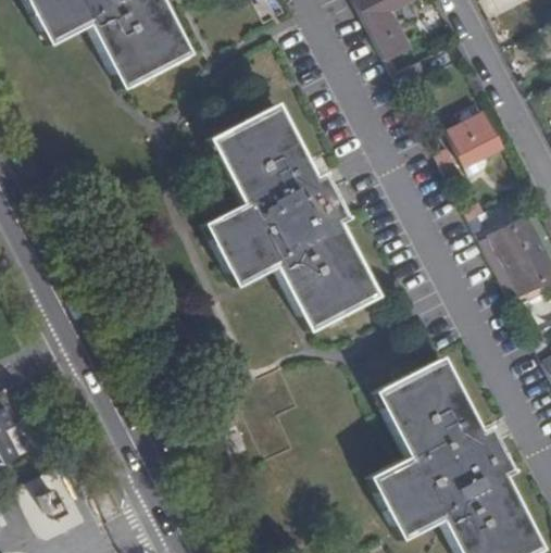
[(29,0),(51,42),(90,22),(123,86),(190,52),(163,0),(29,0)]
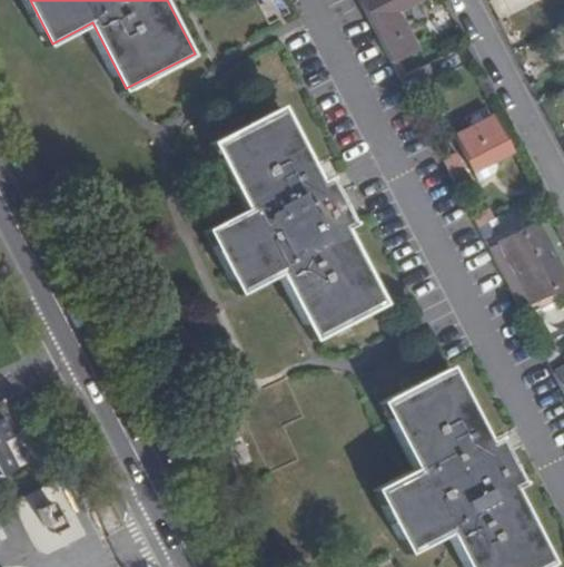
[(366,0),(398,61),(403,59),(422,49),(405,18),(403,12),(414,7),(426,0),(366,0)]
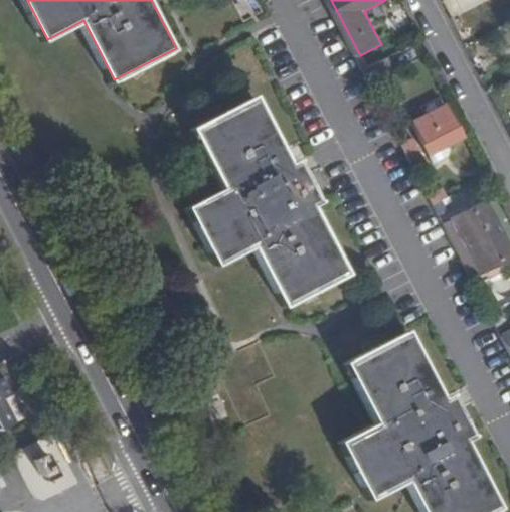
[(368,70),(373,68),(364,53),(360,55),(368,70)]
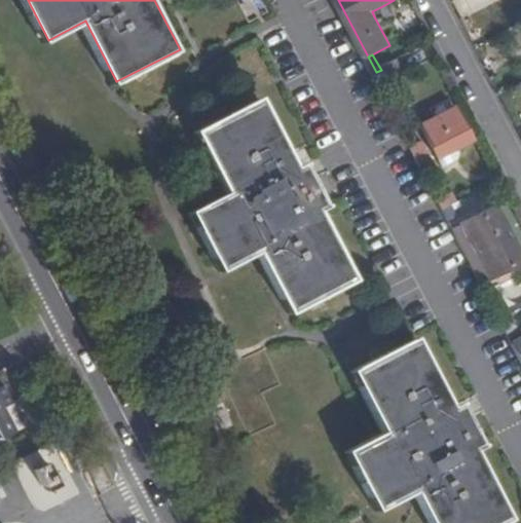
[(408,74),(401,60),(381,70),(376,72),(383,86),(408,74)]
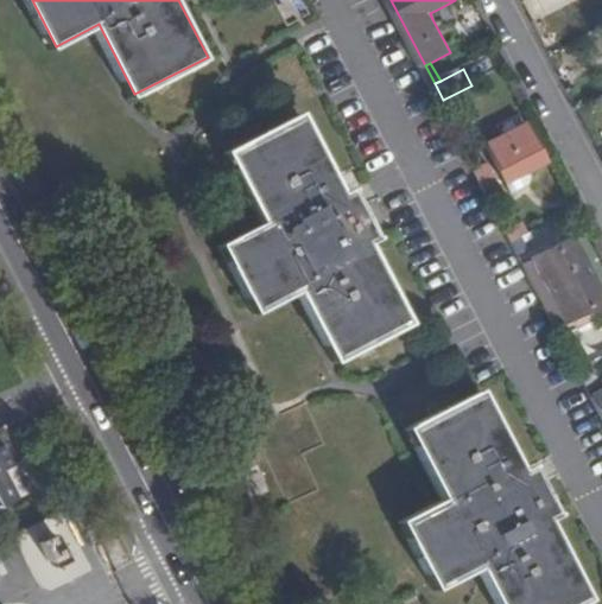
[(304,112),(254,138),(233,150),(268,221),(227,243),(260,307),(303,286),(341,357),(363,345),(411,319),(371,240),(376,237),(353,189),(346,192),(304,112)]
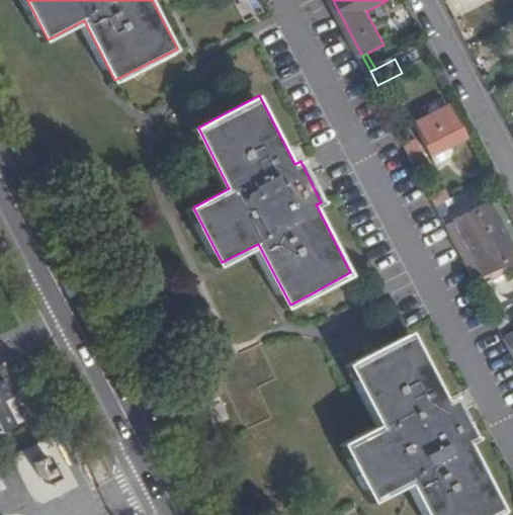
[(454,106),(420,123),(441,164),(475,146),(454,106)]
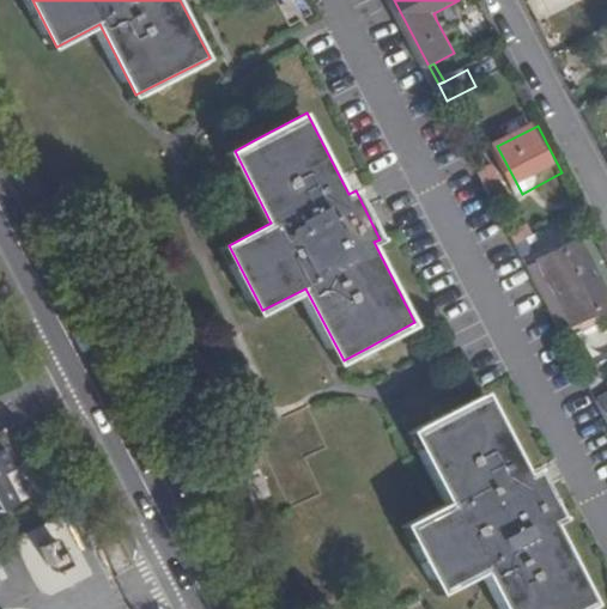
[(492,164),(483,169),(499,201),(507,215),(516,211),(492,164)]
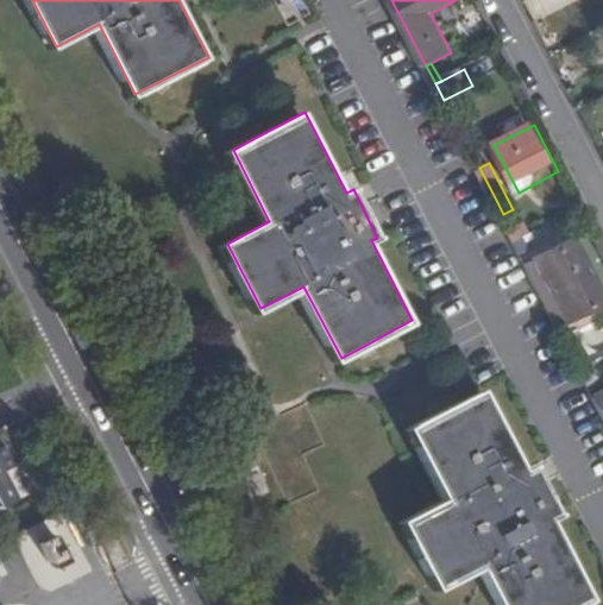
[(544,257),(576,319),(602,303),(602,277),(582,237),(544,257)]
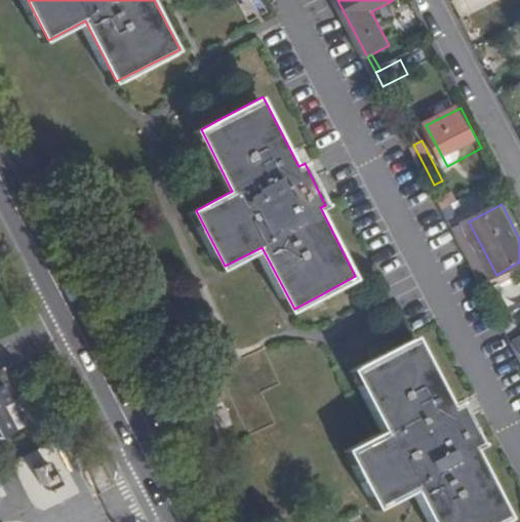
[(469,222),(456,228),(484,281),(496,275),(469,222)]
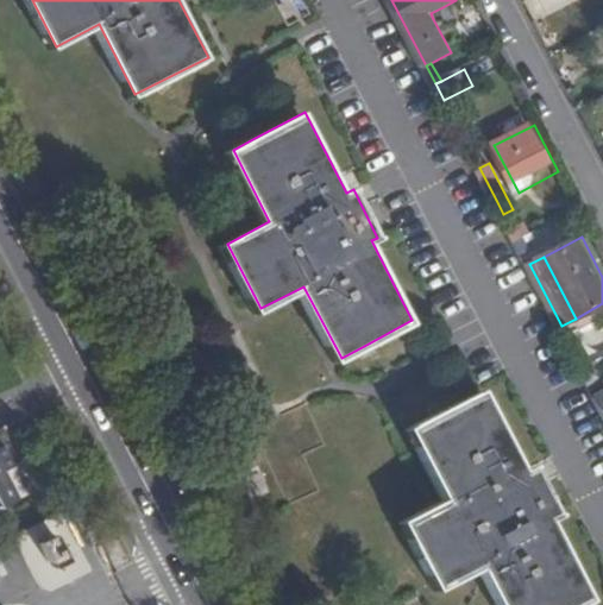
[(445,586),(481,568),(488,563),(508,604),(577,604),(595,597),(552,516),(561,512),(536,464),(528,468),(488,390),(415,426),(452,496),(445,499),(409,518),(445,586)]
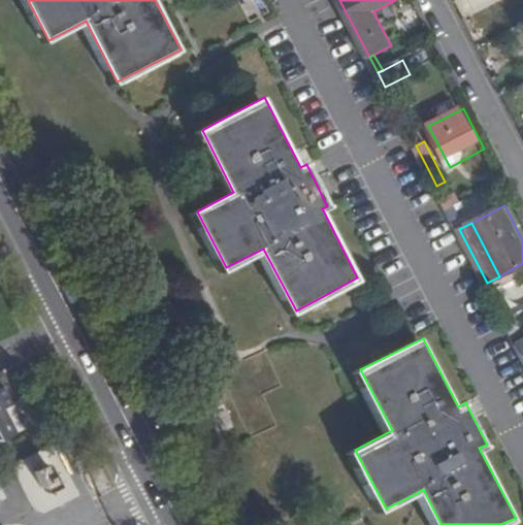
[(9,385),(0,389),(0,443),(23,430),(9,407),(19,402),(9,385)]
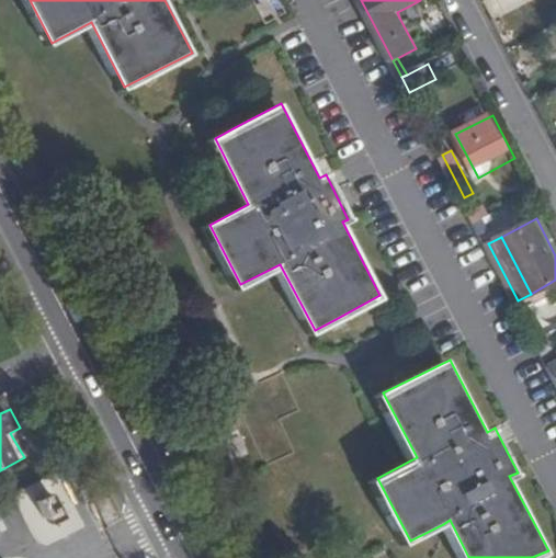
[(54,489),(40,497),(52,521),(66,513),(54,489)]
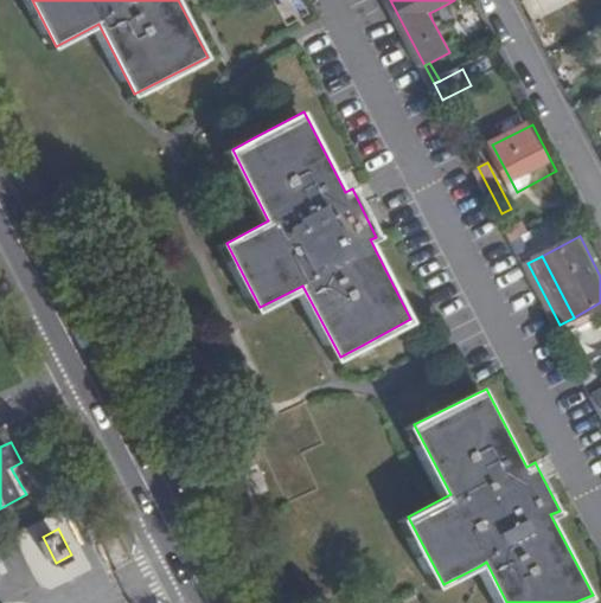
All buildings are outlined.
